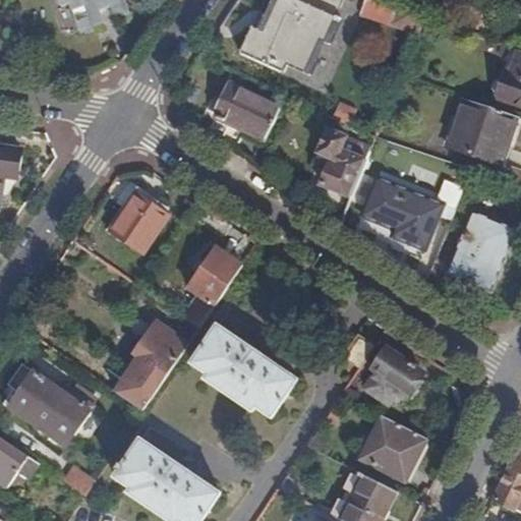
[(75,24),(100,14),(98,10),(109,6),(115,23),(130,17),(123,0),(56,0),(61,11),(69,8),(75,24)]
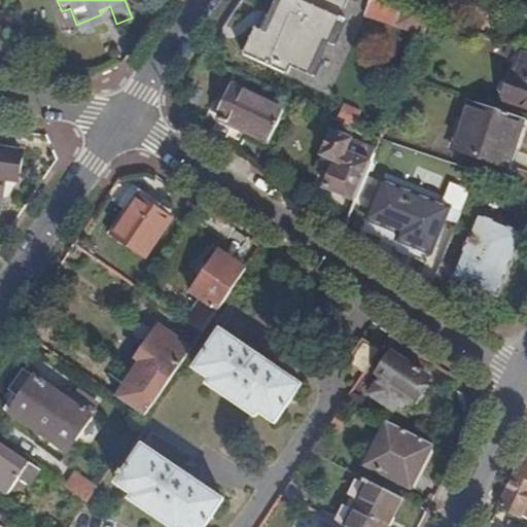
[(347,0),(279,0),(267,30),(254,25),(241,56),(287,75),(292,65),(315,75),(347,0)]
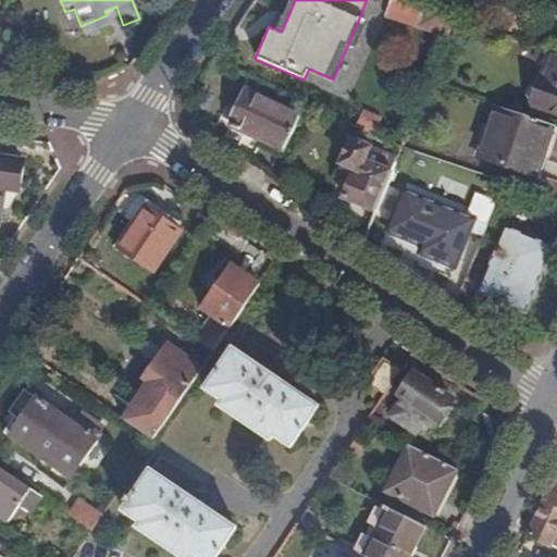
[(393,0),(387,20),(419,29),(425,11),(393,0)]
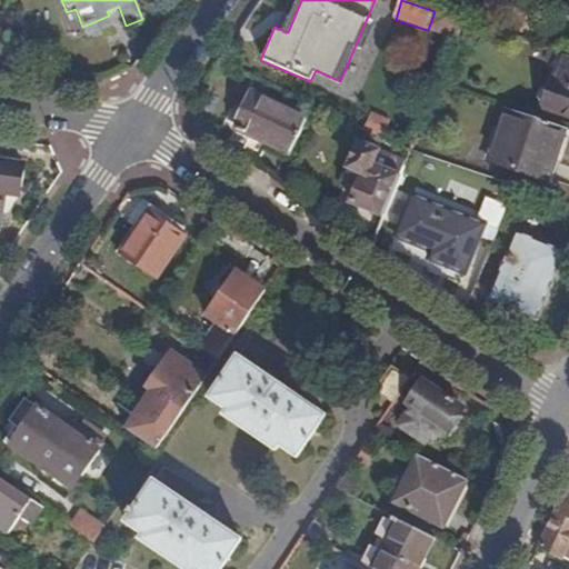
[(113,30),(109,16),(82,27),(87,40),(113,30)]
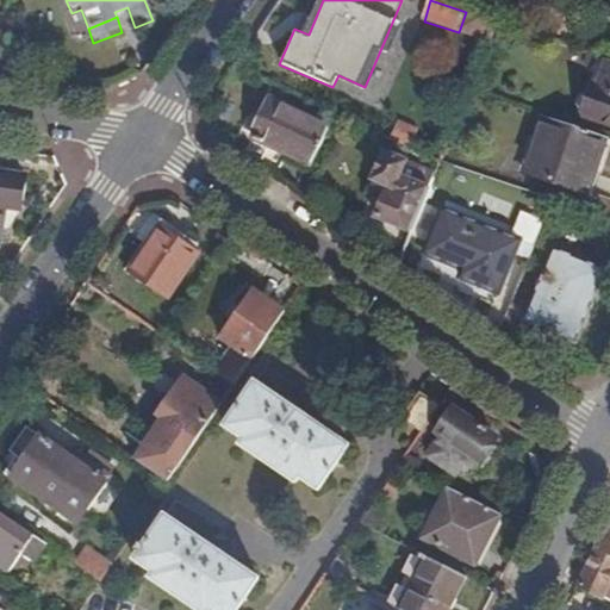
[(609,60),(599,88),(593,87),(585,114),(609,123),(609,60)]
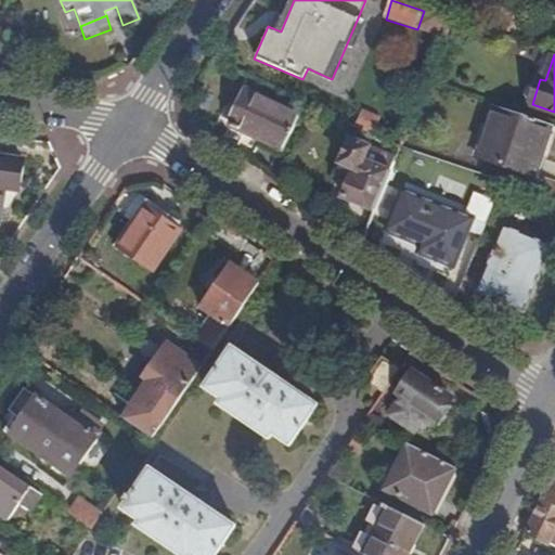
[(300,118),(243,92),(229,125),(285,151),(300,118)]
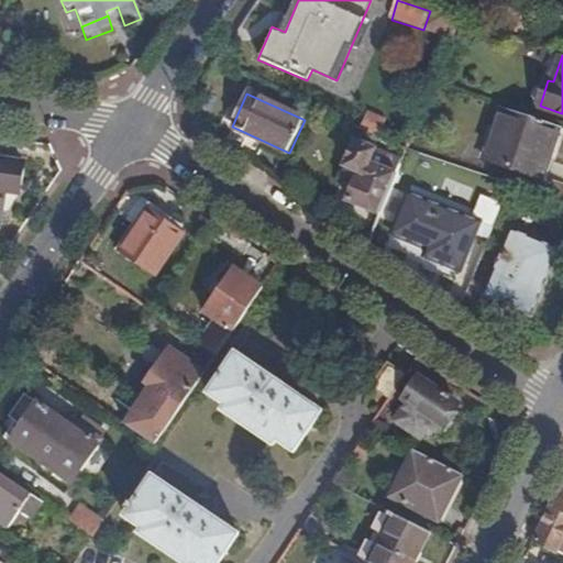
[(542,177),(559,125),(503,108),(487,161),(542,177)]
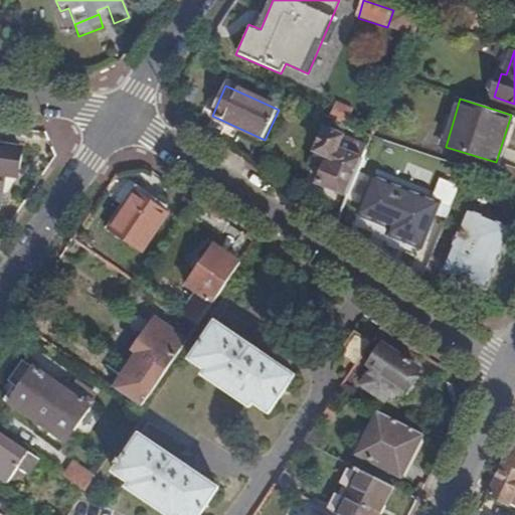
[(349,197),(369,148),(326,130),(317,151),(318,152),(329,157),(325,168),(318,183),(349,197)]
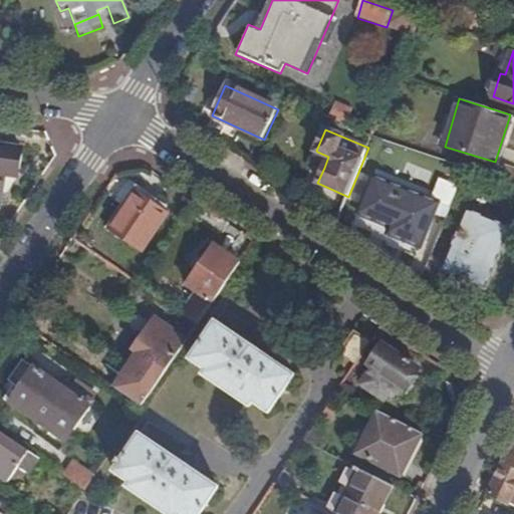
[(0,203),(1,203),(4,183),(0,182),(0,174),(5,176),(19,178),(23,150),(0,146),(0,203)]
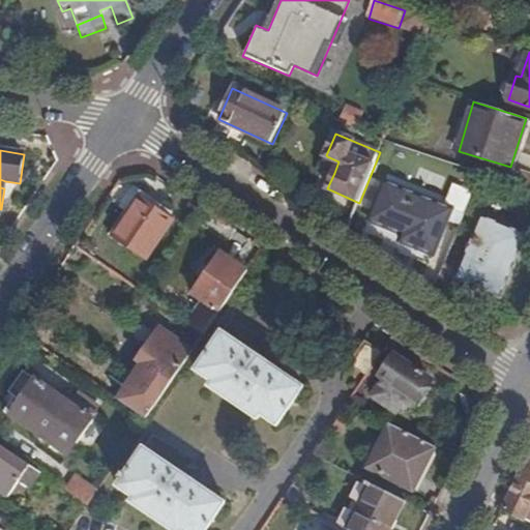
[(339,162),(327,156),(323,168),(334,173),(339,162)]
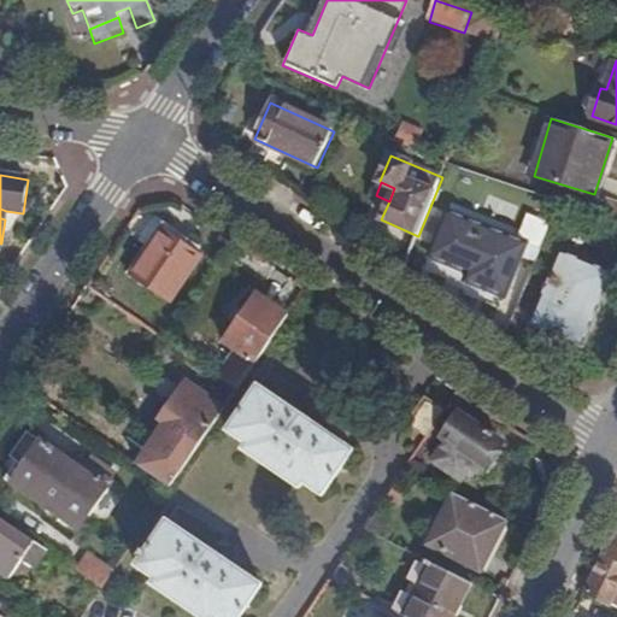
[(527,248),(448,215),(430,258),(469,275),(465,282),(505,299),(527,248)]
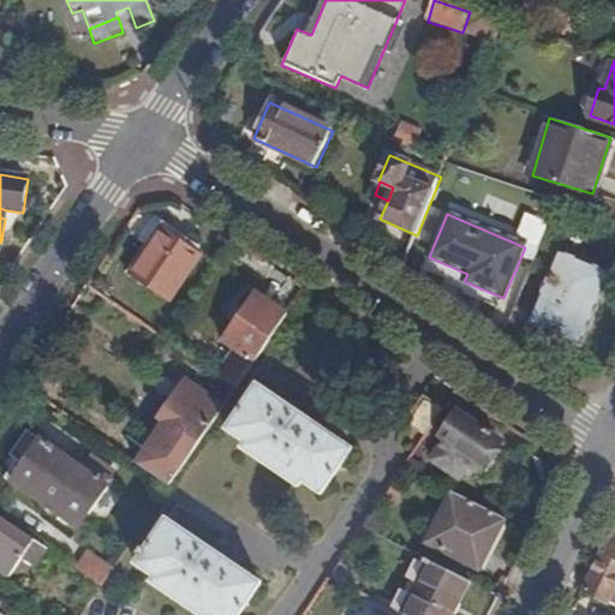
[(169,300),(201,254),(166,230),(133,278),(169,300)]
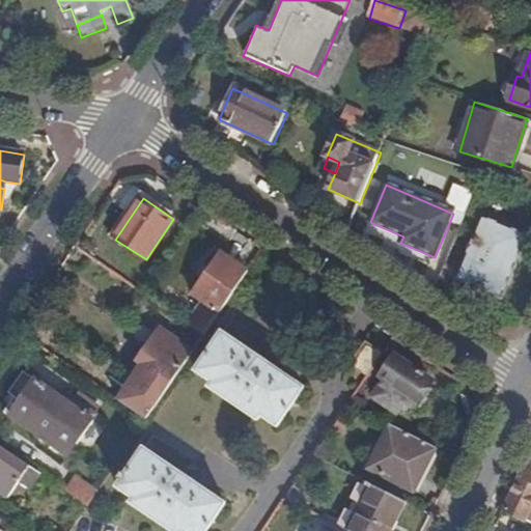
[(529,234),(482,216),(457,279),(502,298),(529,234)]
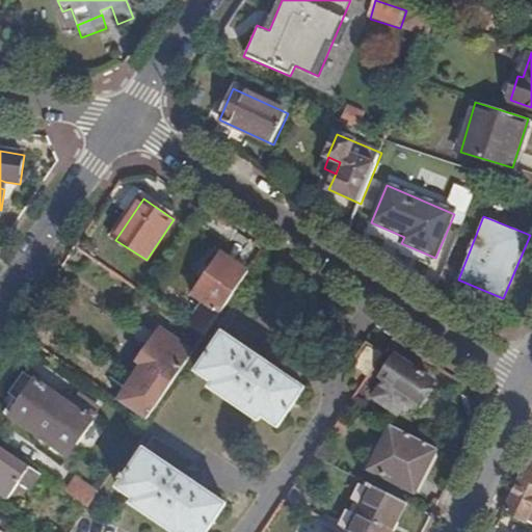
[(206,336),(250,272),(223,255),(195,295),(204,300),(195,314),(189,310),(183,319),(206,336)]
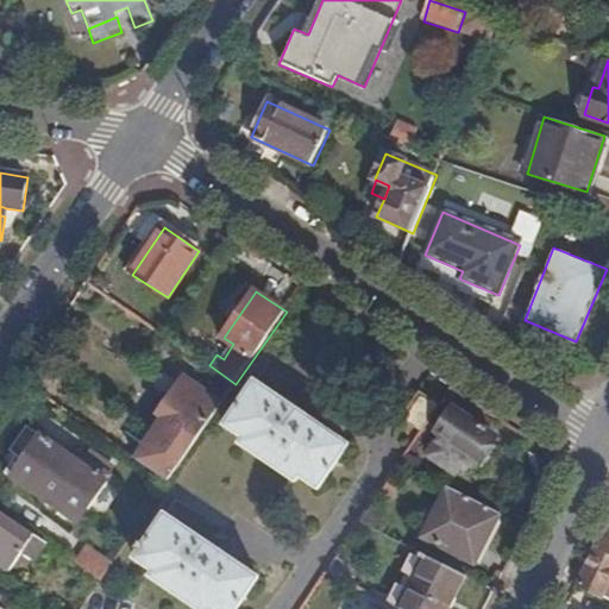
[(156,454),(148,468),(170,483),(230,394),(218,387),(211,396),(186,378),(161,415),(167,419),(155,437),(159,440),(167,445),(158,457),(156,454)]
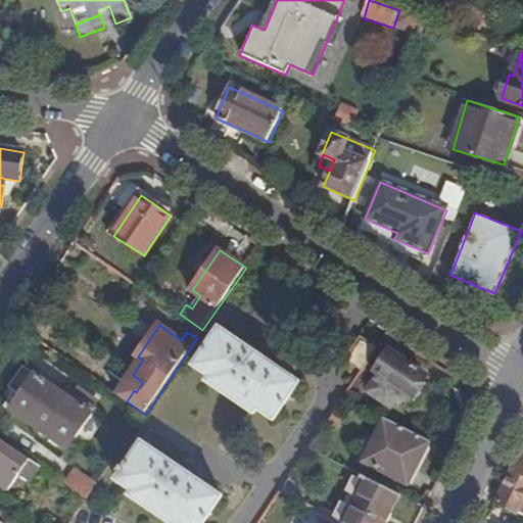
[(276,420),(301,382),(222,329),(196,367),(211,378),(209,383),(255,415),(259,409),(276,420)]
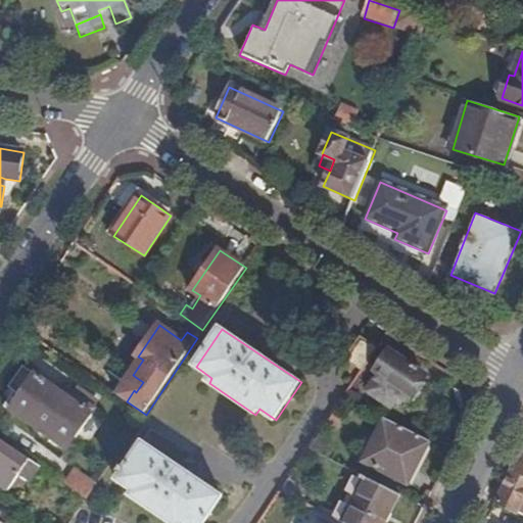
[(365,370),(380,348),(364,338),(349,359),(365,370)]
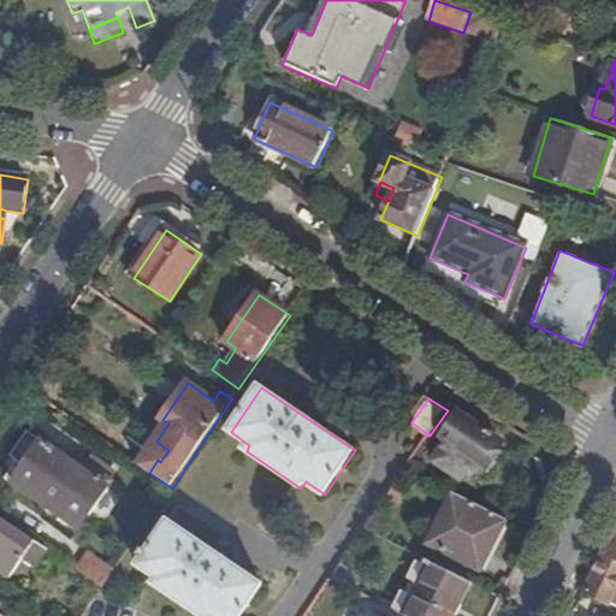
[(436,460),(463,480),(472,467),(480,472),(502,440),(496,436),(497,434),(490,430),(489,431),(462,412),(444,436),(450,440),(436,460)]
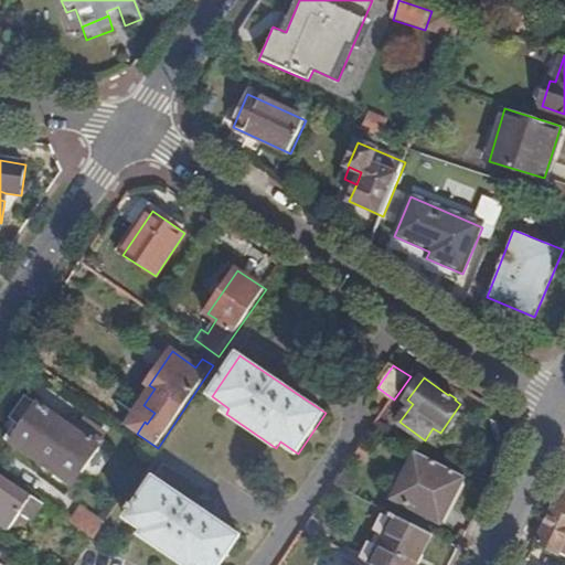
[(12,439),(11,441),(74,484),(105,441),(80,423),(75,430),(39,405),(39,406),(27,398),(13,418),(23,426),(22,427),(24,429),(14,441),(12,439)]
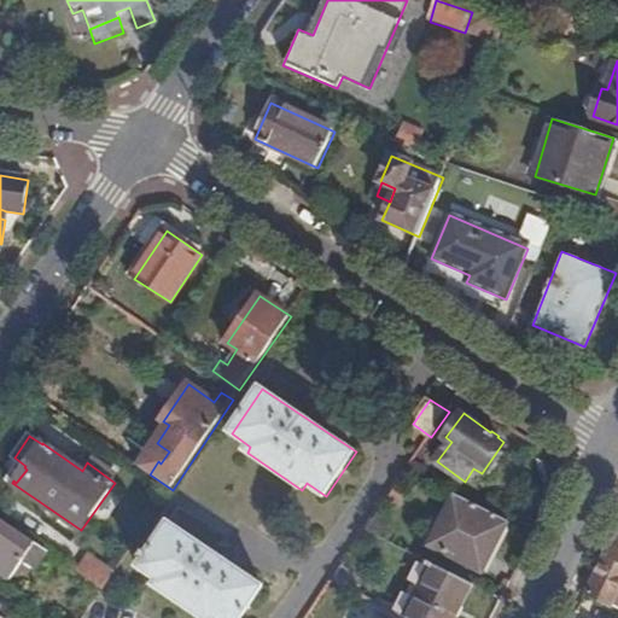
[(169,452),(162,447),(155,459),(158,461),(161,464),(169,452)]
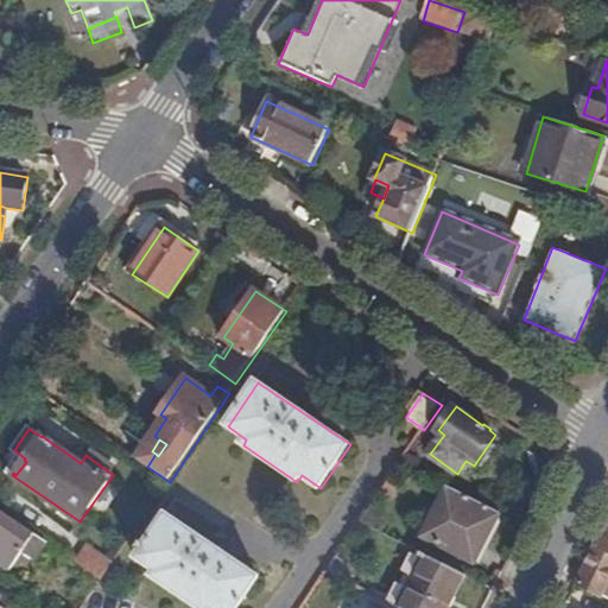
[(391,479),(380,494),(392,502),(403,487),(391,479)]
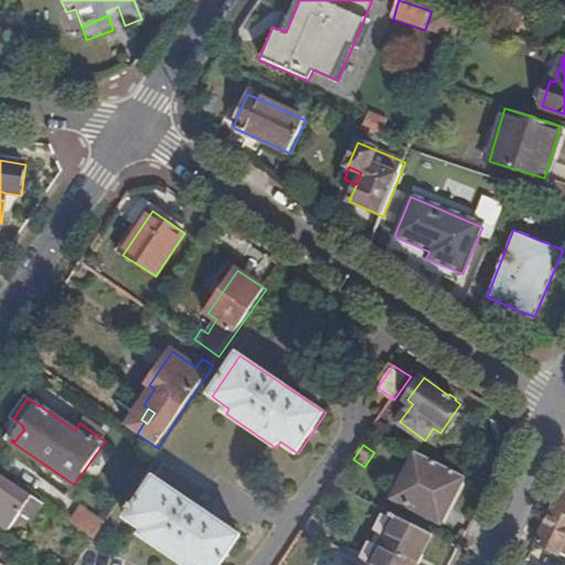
[(443,522),(466,476),(419,451),(395,499),(443,522)]
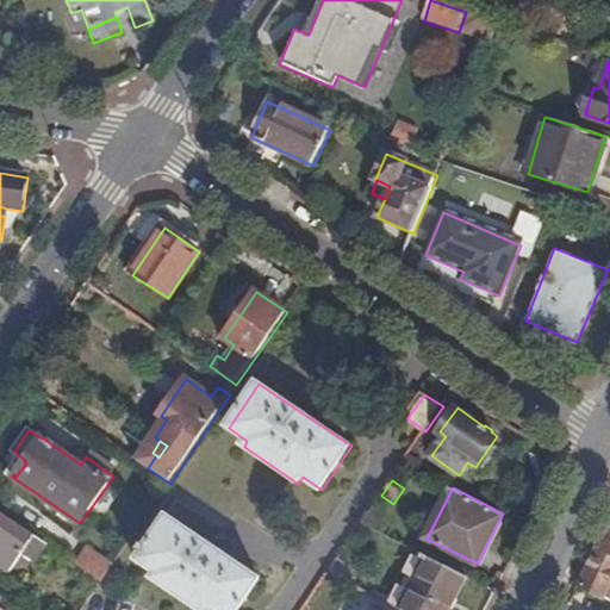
[(37,537),(0,512),(0,565),(12,574),(37,537)]
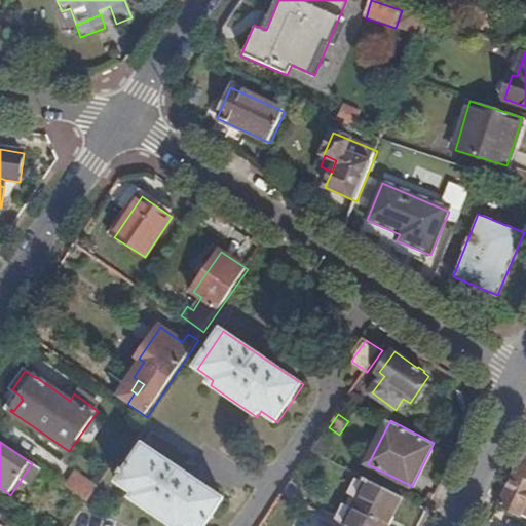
[(183,525),(205,525),(224,500),(145,446),(119,483),(137,494),(134,499),(173,525),(181,525),(182,525),(183,525)]
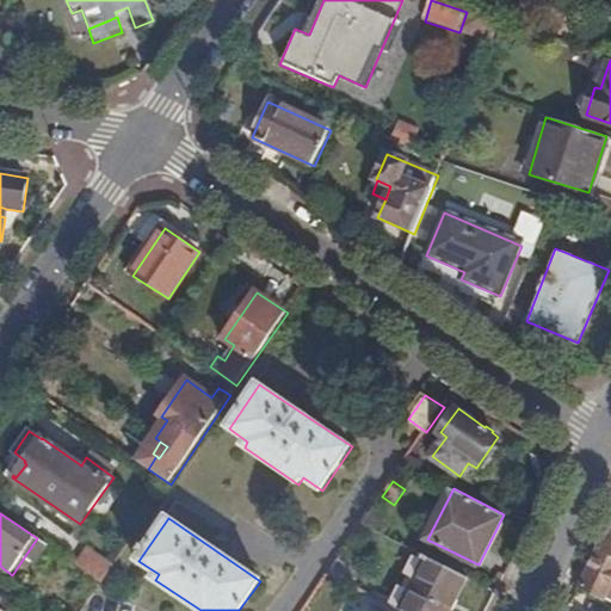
[(610,523),(582,586),(605,598),(610,587),(610,523)]
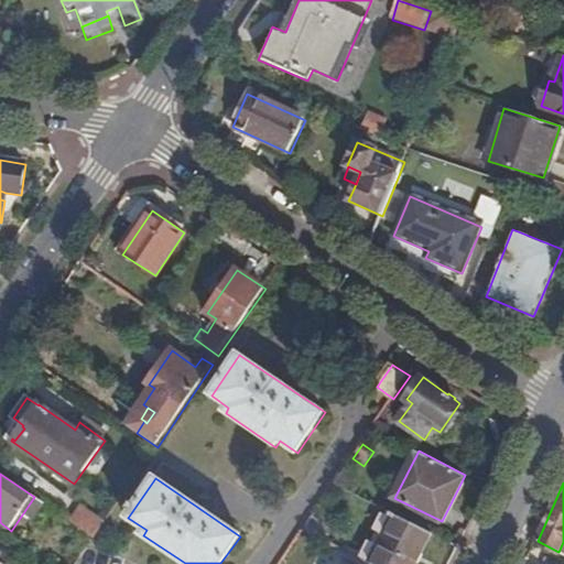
[(72,523),(95,539),(106,523),(83,508),(72,523)]
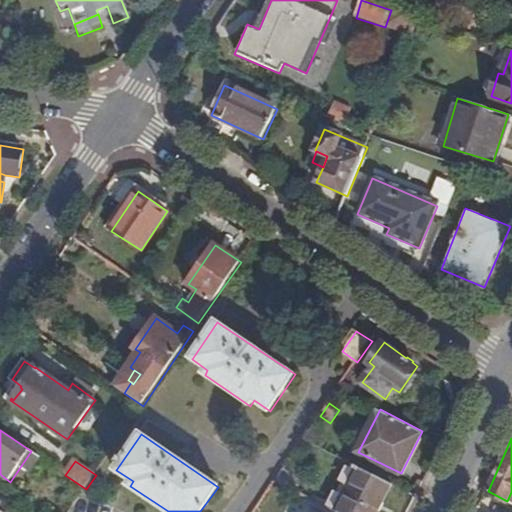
[(359,467),(337,511),(338,511),(381,511),(395,485),(359,467)]
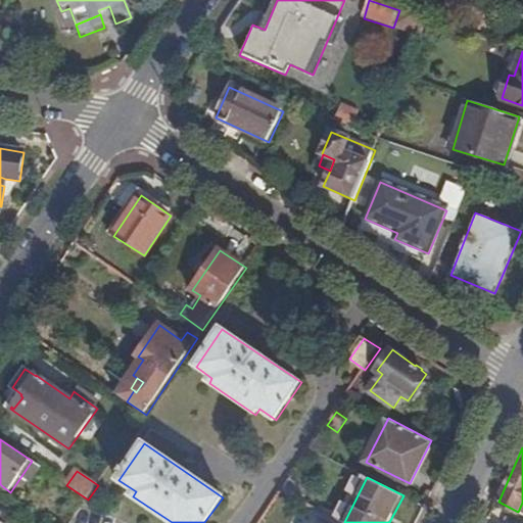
[(289,481),(282,491),(297,498),(303,488),(289,481)]
